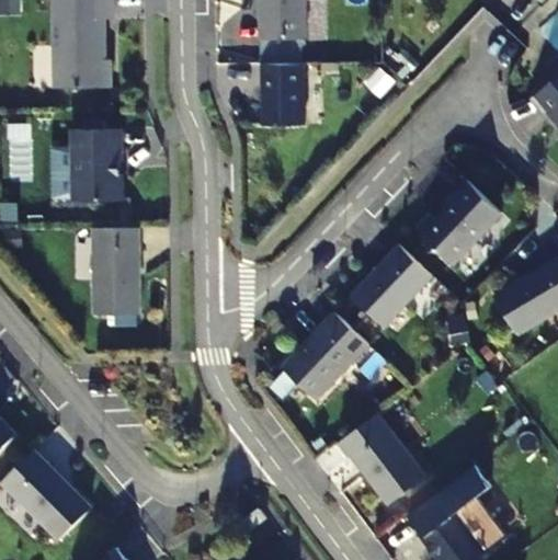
[(52,0),(53,89),(109,89),(109,59),(103,60),(102,20),(112,20),(112,0),(52,0)]
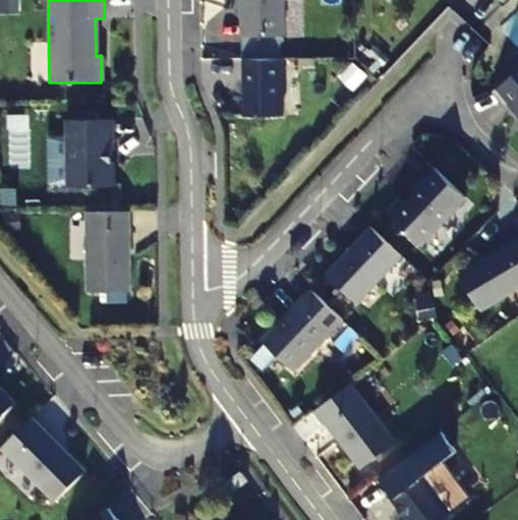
[(238,0),(240,37),(282,36),(281,0),(238,0)]
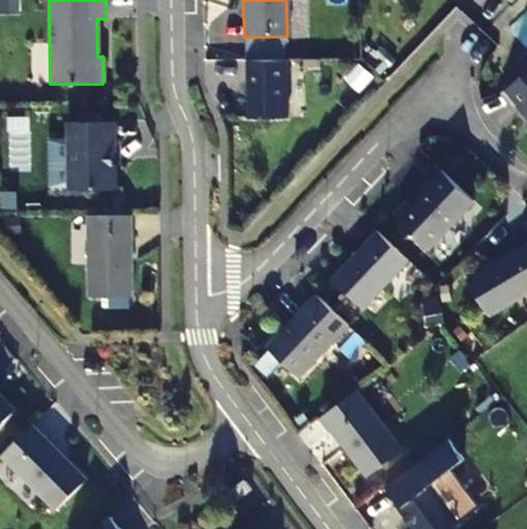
[(247,119),(286,118),(285,60),(246,61),(247,119)]
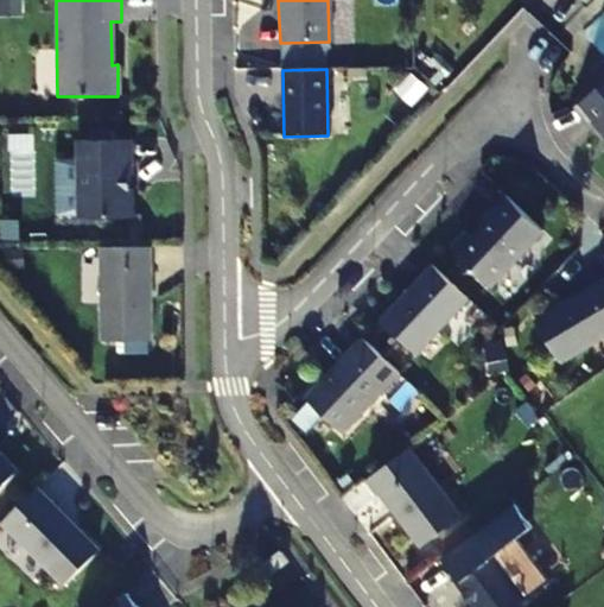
[(603,82),(578,105),(592,120),(595,118),(603,127),(603,82)]
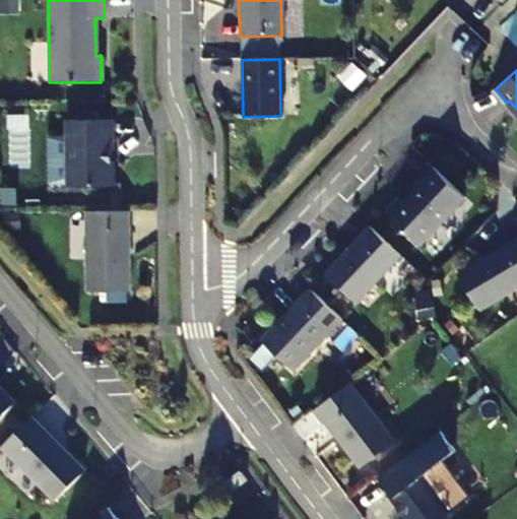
[(111,148),(111,121),(66,121),(66,187),(112,187),(112,163),(110,163),(109,148),(111,148)]
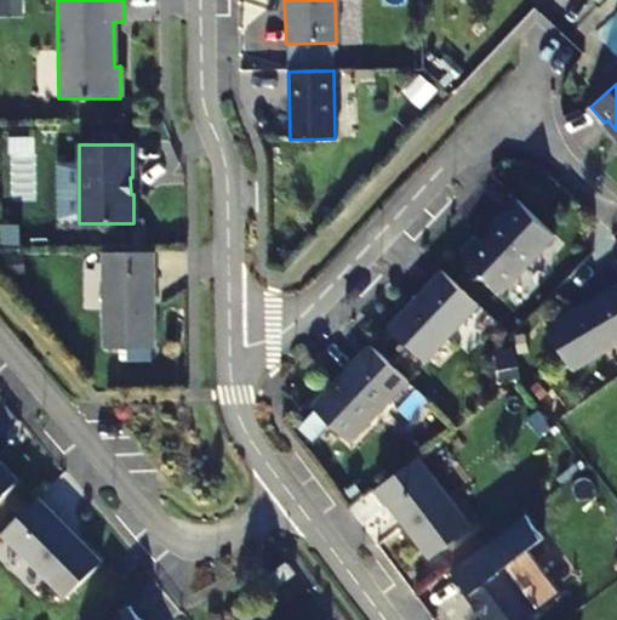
[(500,293),(554,235),(520,204),(503,221),(508,225),(489,246),(485,246),(480,242),(464,259),(500,293)]
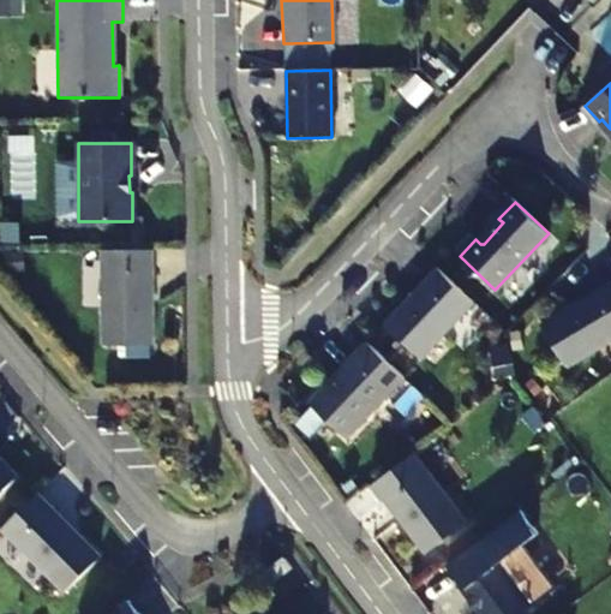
[(102,346),(154,345),(153,250),(101,251),(102,346)]
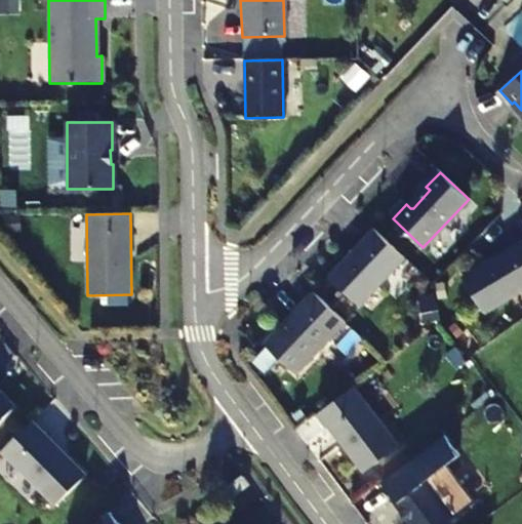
[(404,258),(372,229),(327,276),(359,307),(404,258)]
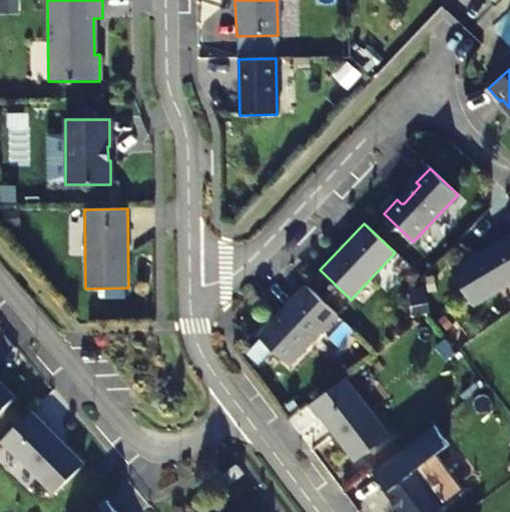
[(509,233),(450,271),(473,307),(509,284),(509,233)]
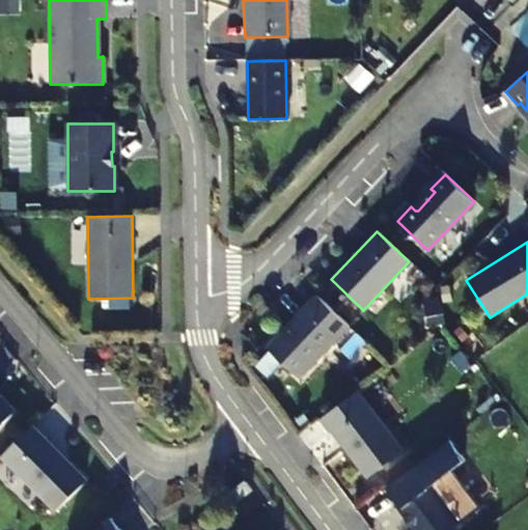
[(349,326),(315,295),(267,347),(299,379),(349,326)]
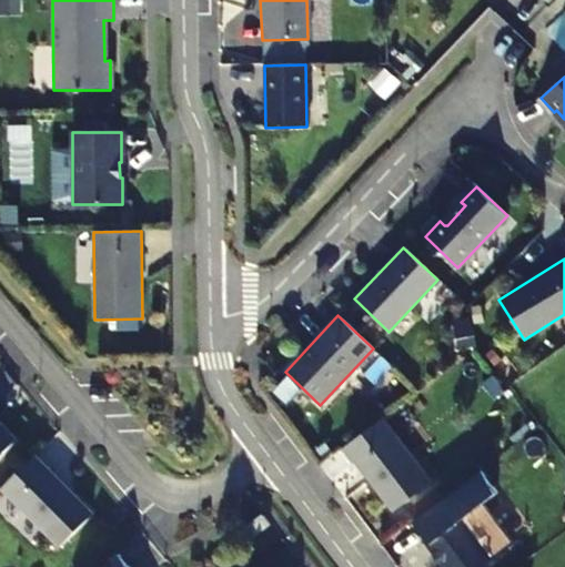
[(457,350),(475,345),(471,325),(454,330),(457,350)]
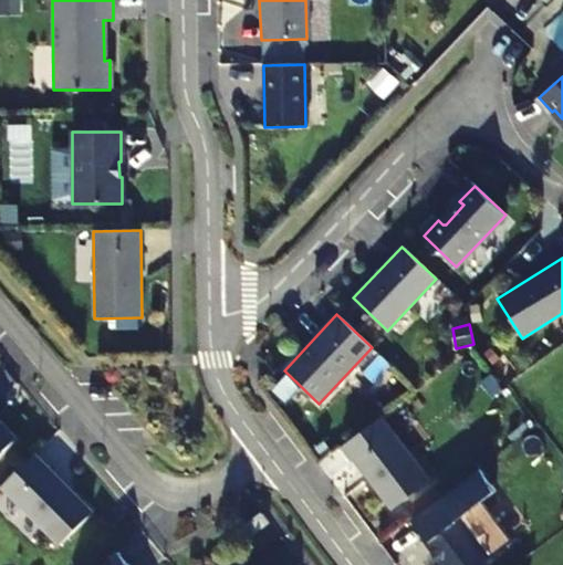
[(392,509),(429,480),(381,416),(350,439),(340,447),(351,460),(354,459),(392,509)]
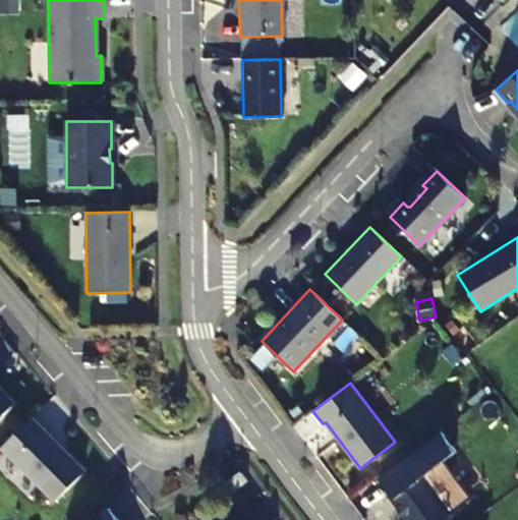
[(0,419),(14,406),(0,391),(0,419)]
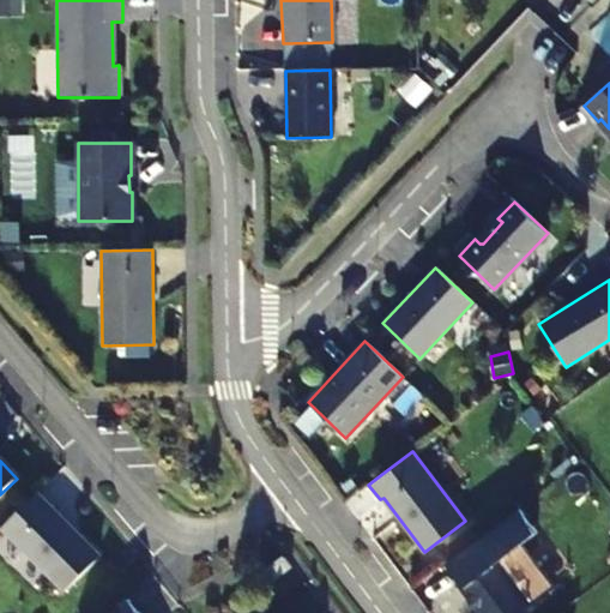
[(100,557),(36,493),(1,529),(64,593),(100,557)]
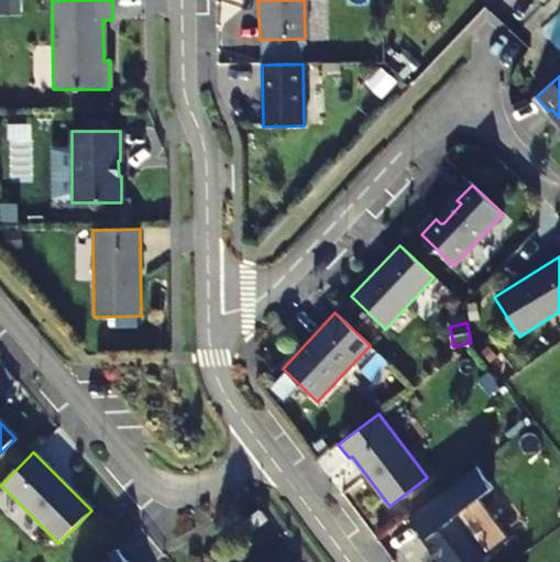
[(452,517),(436,495),(410,514),(408,516),(425,538),(423,539),(438,559),(434,561),(449,561),(429,537),(460,519),(456,514),(452,517)]
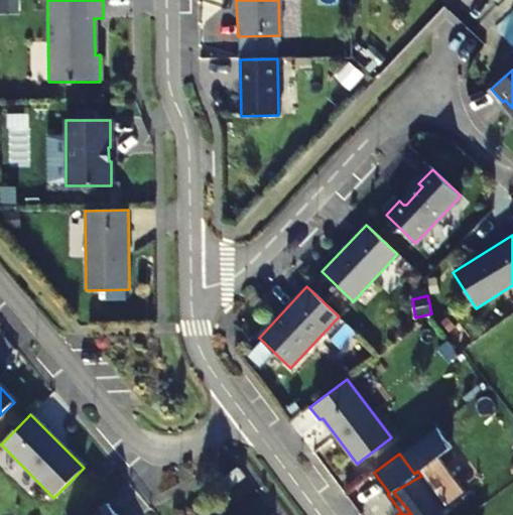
[(433,514),(444,507),(421,476),(393,492),(411,514),(433,514)]
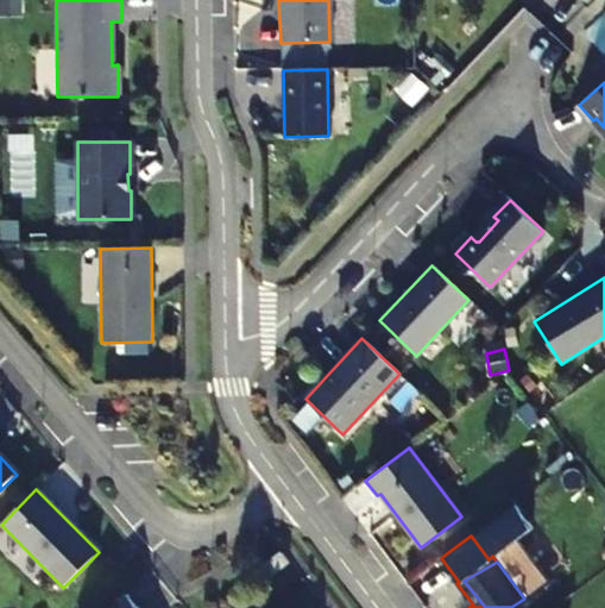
[(143,607),(128,593),(113,607),(143,607)]
